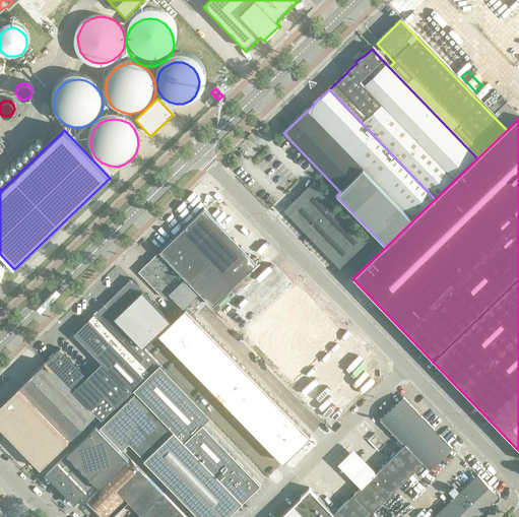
[(313,184),(293,203),(283,213),(341,273),(371,244),(313,184)]
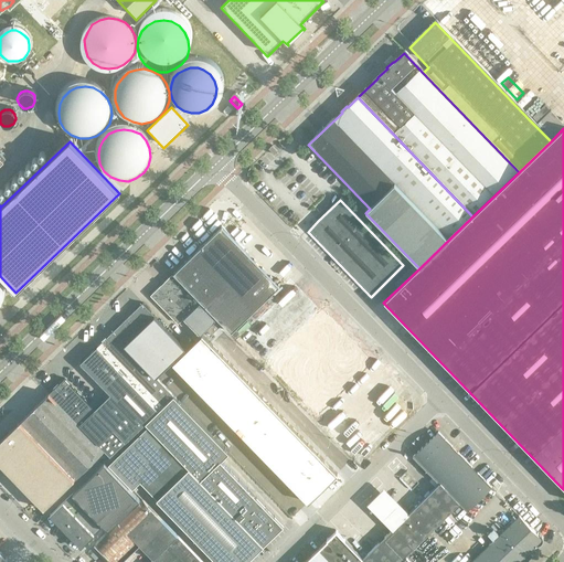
[(230,336),(278,289),(221,230),(172,276),(230,336)]
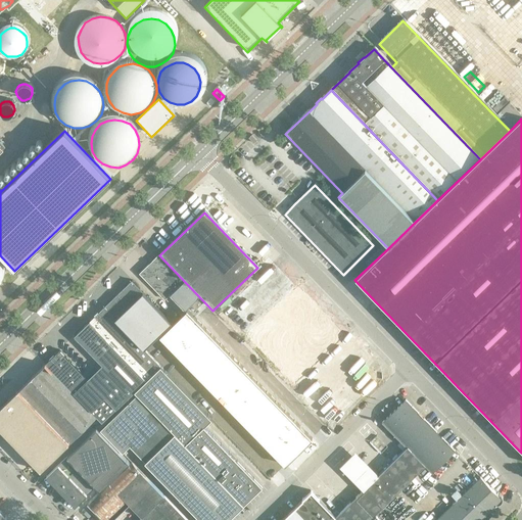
[(163,302),(170,297),(184,312),(189,306),(194,313),(203,303),(158,256),(138,276),(163,302)]
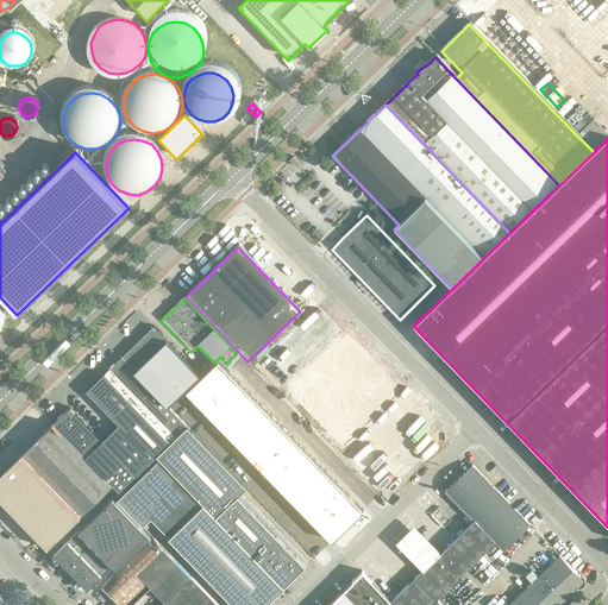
[(167,342),(171,338),(160,326),(155,331),(167,342)]
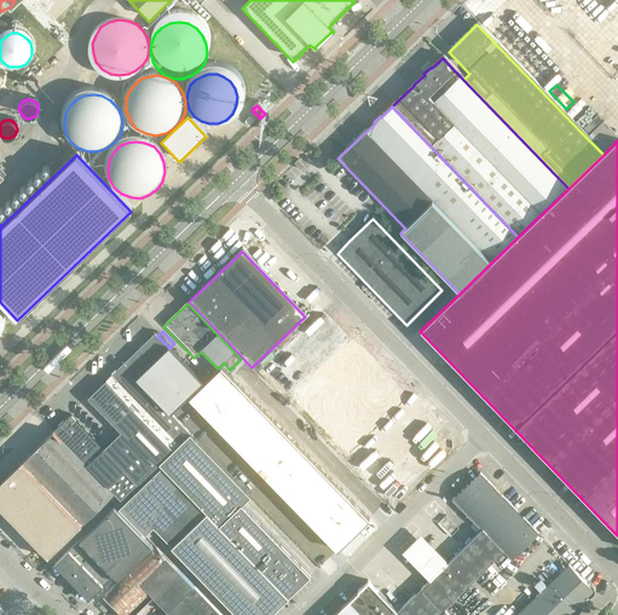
[(122,366),(169,416),(202,384),(155,335),(122,366)]
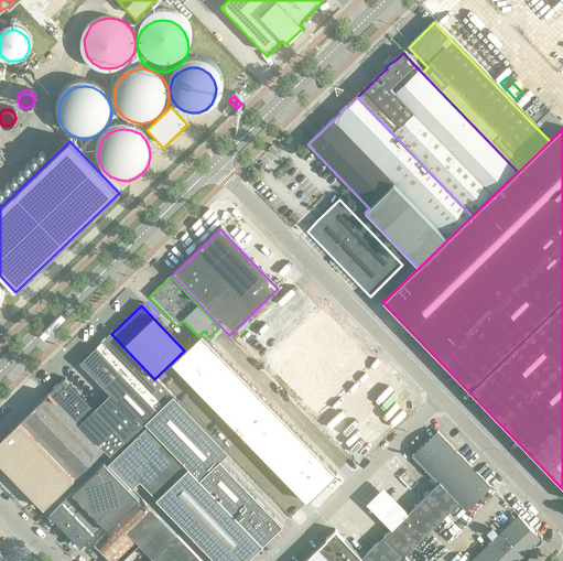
[(143,425),(172,398),(154,379),(111,334),(79,365),(86,373),(116,403),(100,418),(99,419),(94,412),(78,428),(103,453),(109,460),(143,425)]
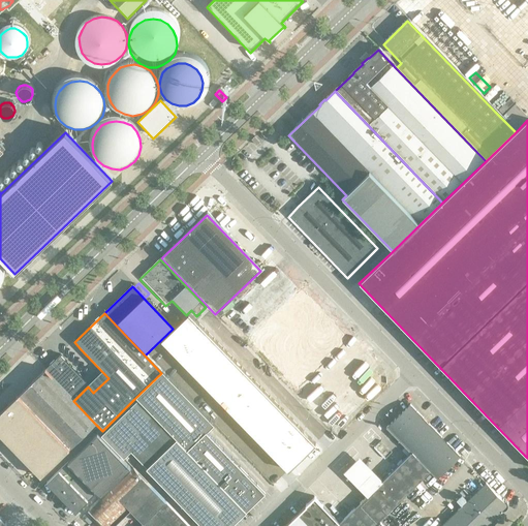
[(245,429),(254,439),(264,449),(273,458),(287,473),(301,460),(314,446),(300,432),(290,422),(281,412),(272,403),(262,393),(253,383),(235,364),(225,354),(216,345),(207,335),(188,315),(173,330),(160,342),(171,352),(180,362),(189,371),(198,381),(208,391),(217,400),(226,410),(236,420),(245,429)]
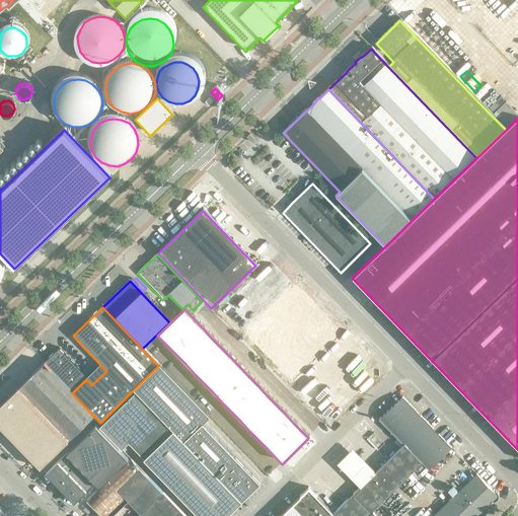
[(44,364),(72,393),(86,379),(58,351),(44,364)]
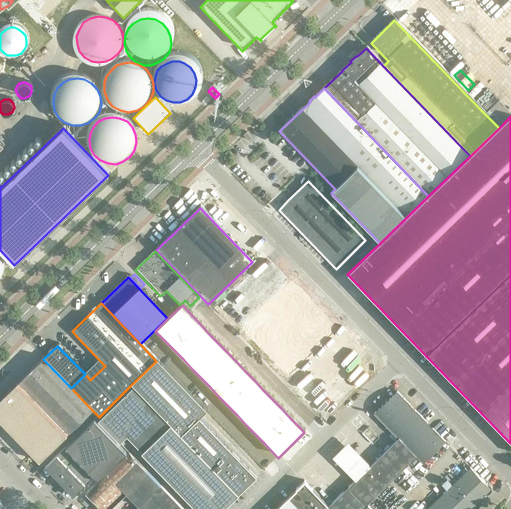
[(0,423),(39,464),(93,411),(71,388),(43,359),(0,400),(0,423)]
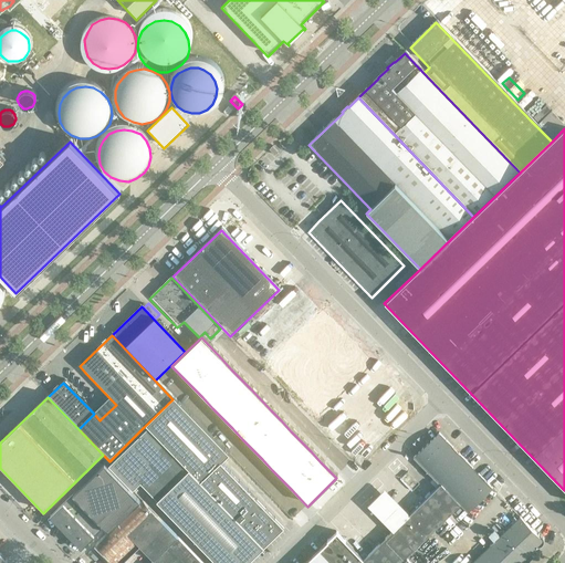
[(220,465),(228,457),(173,399),(144,427),(147,430),(262,550),(283,530),(220,465)]
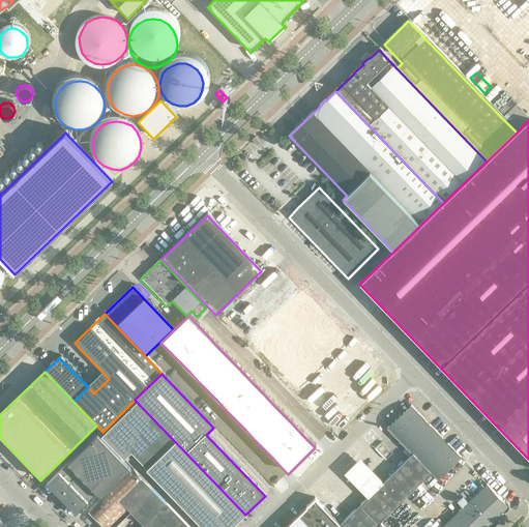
[(232,526),(245,515),(138,403),(100,439),(123,462),(130,455),(200,526),(232,526)]
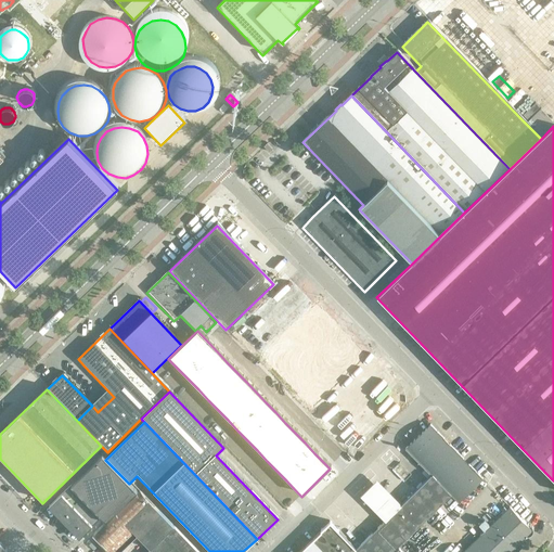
[(458,504),(481,480),(429,427),(404,451),(430,478),(356,551),(394,551),(451,498),(458,504)]
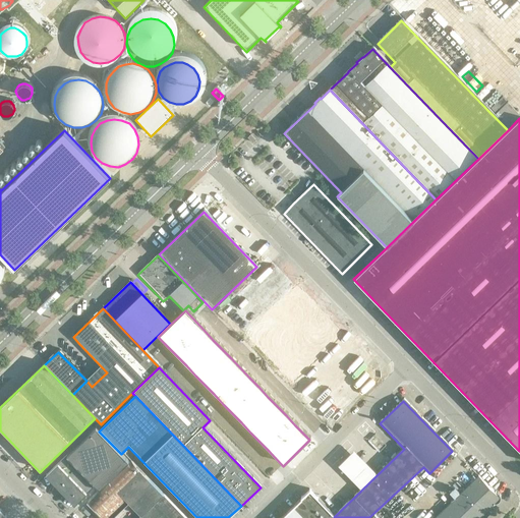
[(351,455),(335,470),(359,495),(376,479),(351,455)]
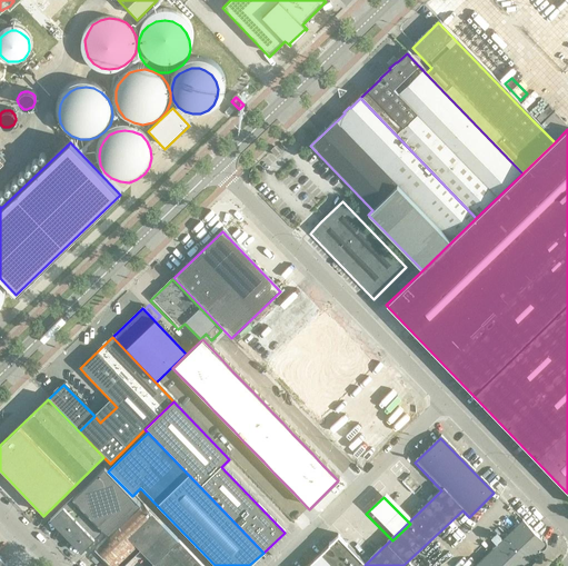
[(80,555),(103,533),(72,500),(49,522),(80,555)]
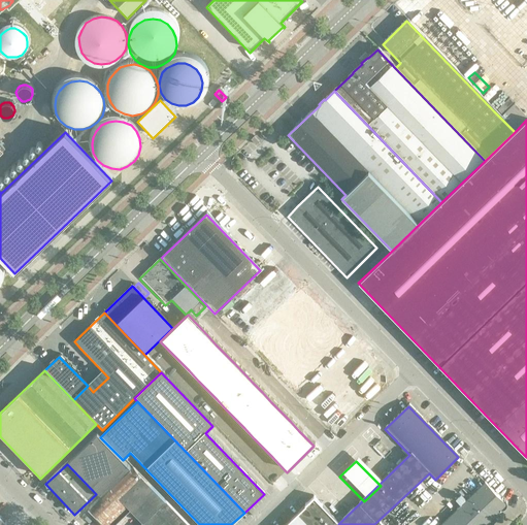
[(151,518),(165,503),(131,468),(88,512),(100,524),(114,524),(144,497),(154,507),(147,514),(151,518)]
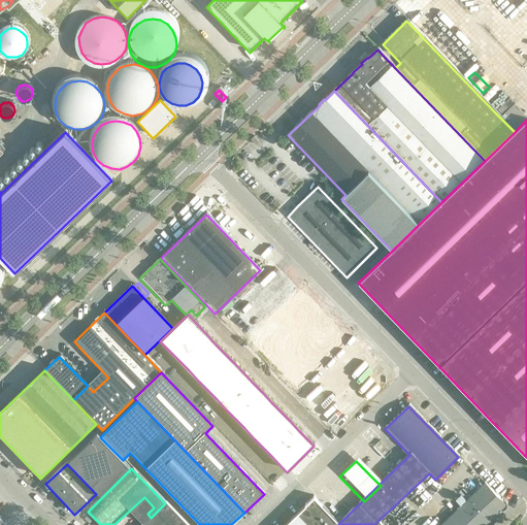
[(473,479),(463,487),(470,495),(480,487),(473,479)]
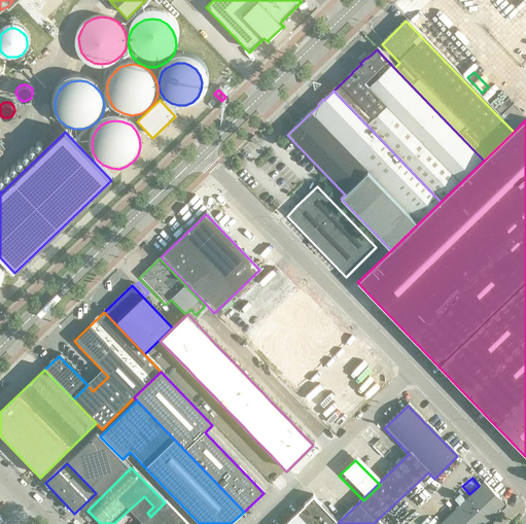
[(485,523),(504,505),(483,484),(441,523),(485,523)]
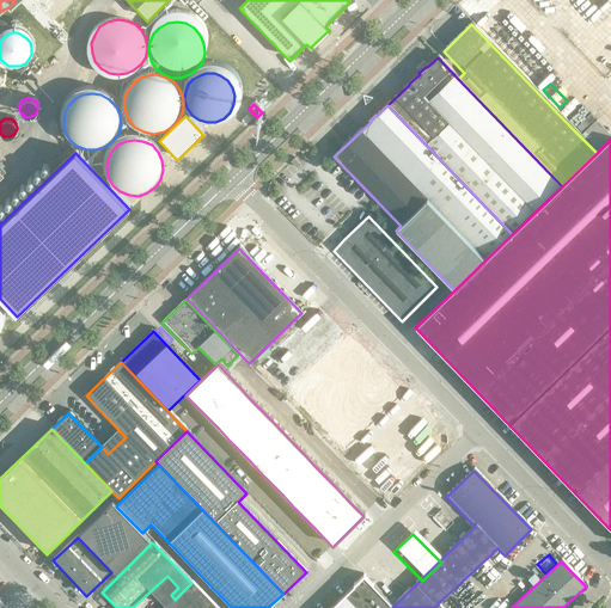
[(390,607),(362,578),(353,587),(354,588),(331,607),(390,607)]
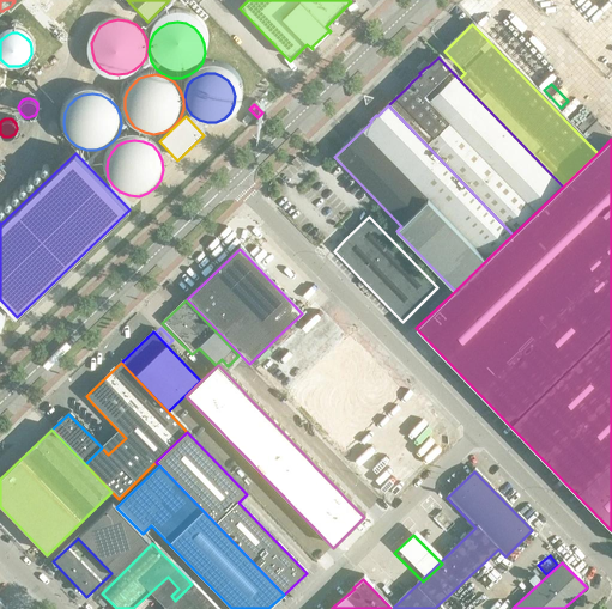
[(192,584),(175,601),(165,608),(214,608),(192,584)]
